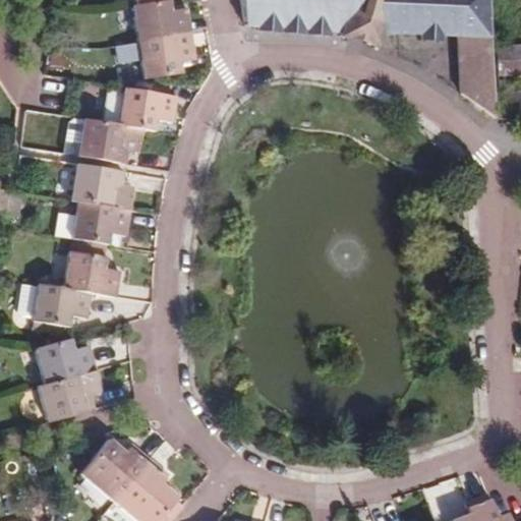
[(171,9),(169,0),(167,0),(130,6),(142,79),(181,73),(179,61),(191,59),(184,8),(171,9)]
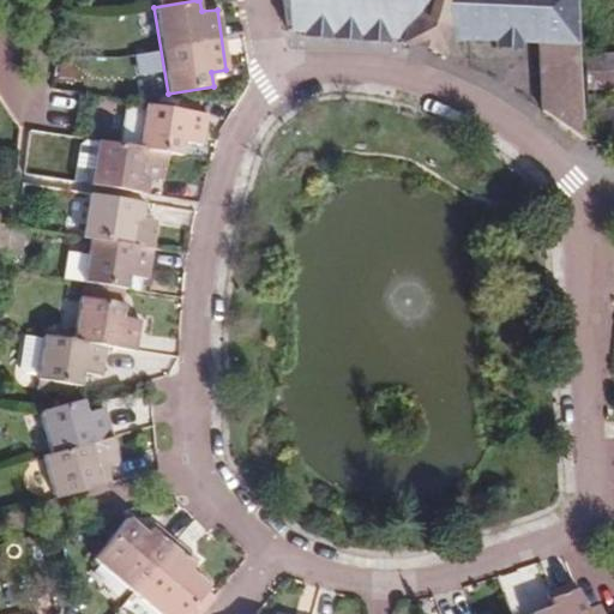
[(577,50),(573,0),(283,0),(289,30),(300,30),(378,32),(395,34),(393,37),(399,41),(402,37),(422,49),(417,55),(427,62),(432,56),(479,54),(480,59),(503,59),(503,53),(524,52),(577,50)]
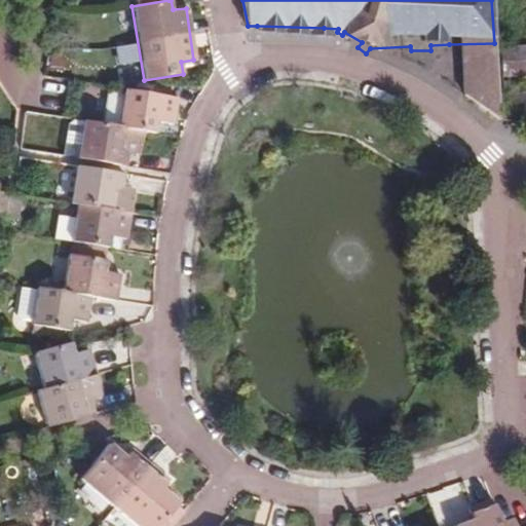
[(525,39),(501,41),(502,70),(525,68),(525,39)]
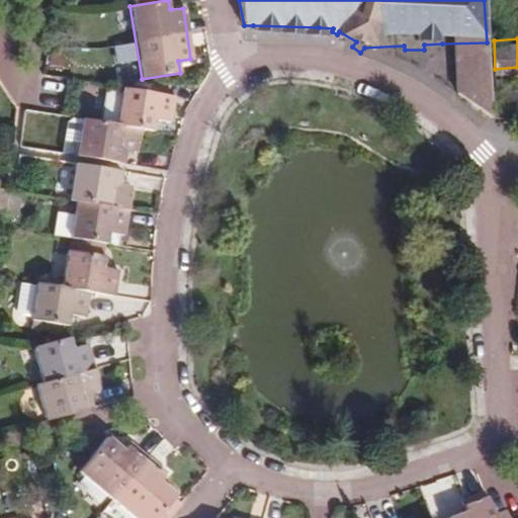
[(510,72),(495,73),(497,108),(517,107),(517,83),(511,84),(510,72)]
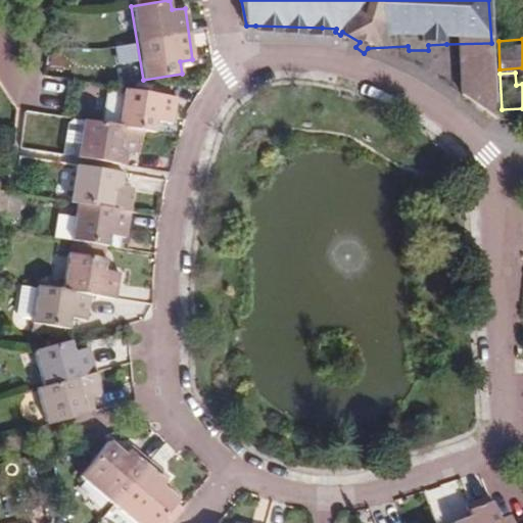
[(143,130),(154,133),(156,122),(172,124),(176,97),(125,88),(122,93),(112,91),(104,95),(99,123),(81,120),(73,126),(68,153),(127,164),(129,151),(140,152),(143,130)]
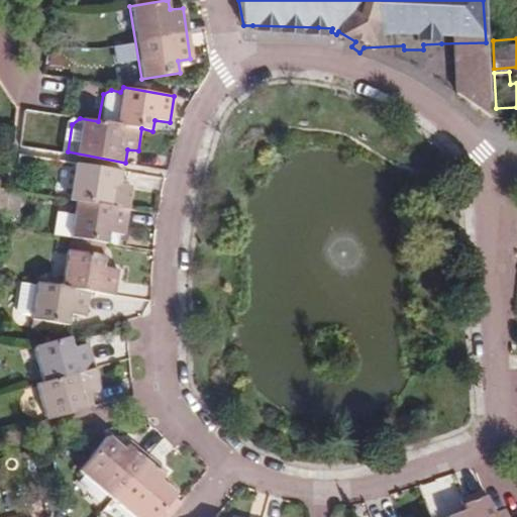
[(72,236),(102,242),(108,242),(110,230),(124,232),(131,184),(122,183),(123,171),(76,164),(69,199),(77,201),(74,214),(57,212),(54,232),(72,236)]
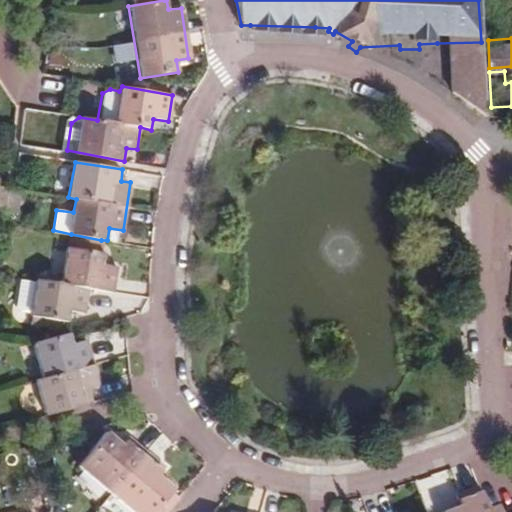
[(101,240),(71,234),(70,245),(100,250),(101,240)]
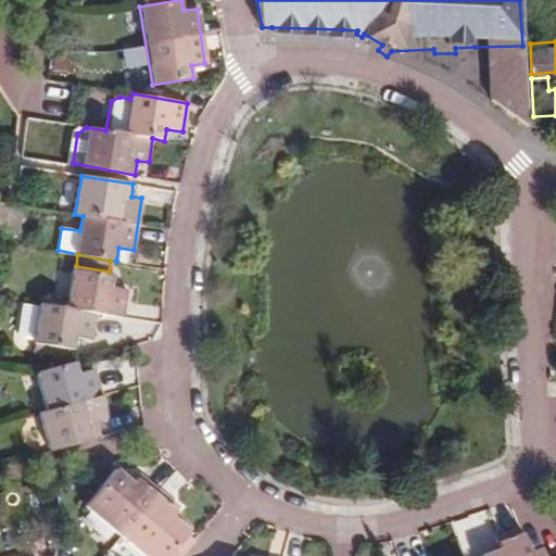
[(128,286),(112,282),(113,272),(109,272),(76,266),(74,265),(66,306),(39,301),(33,340),(35,340),(34,348),(49,351),(50,346),(51,342),(62,344),(73,346),(75,335),(92,338),(98,312),(125,316),(128,286)]
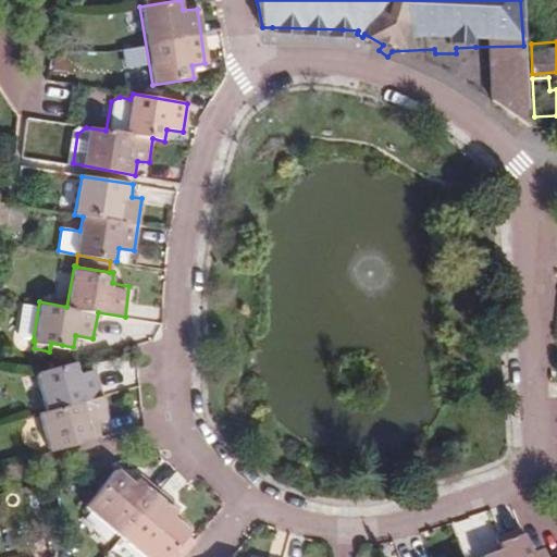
[(71,363),(35,372),(45,412),(39,415),(48,453),(100,438),(96,424),(108,421),(93,370),(74,374),(71,363)]
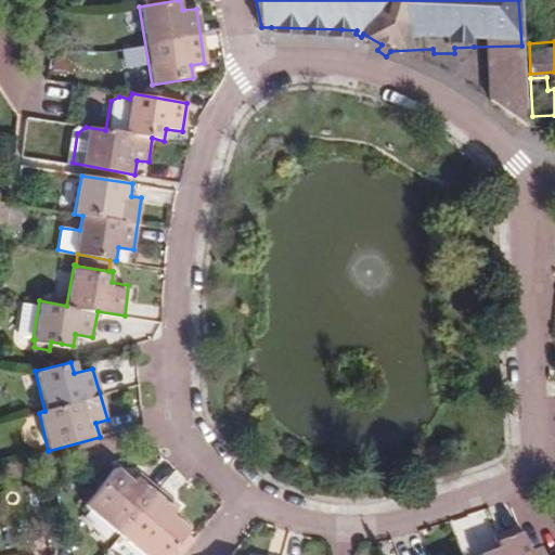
[(87,501),(147,554),(178,554),(193,538),(185,531),(189,528),(173,513),(179,506),(142,470),(133,479),(118,466),(87,501)]
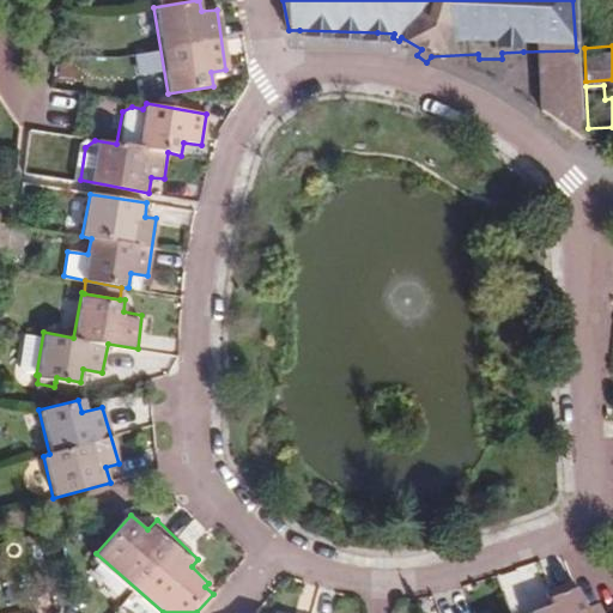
[(116,596),(125,581),(95,565),(86,582),(116,596)]
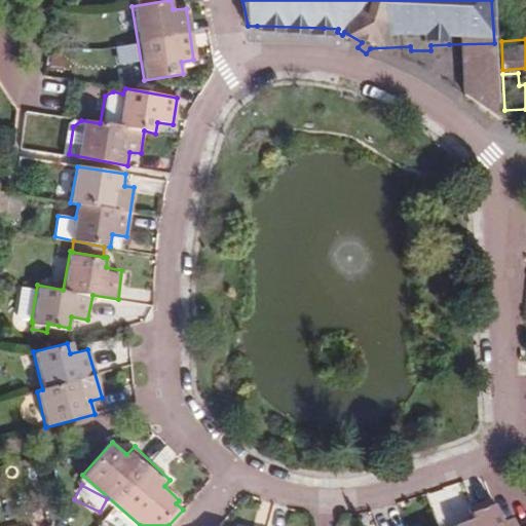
[(517,525),(514,519),(502,522),(491,495),(468,504),(472,517),(452,524),(453,525),(517,525)]
